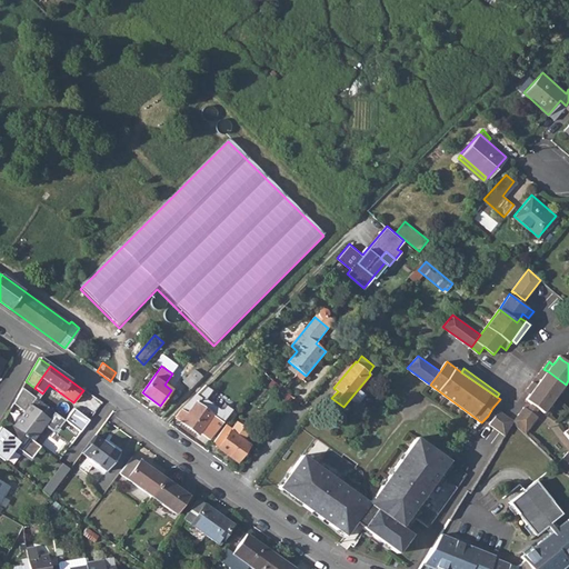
[(183,380),(191,388),(203,376),(195,369),(183,380)]
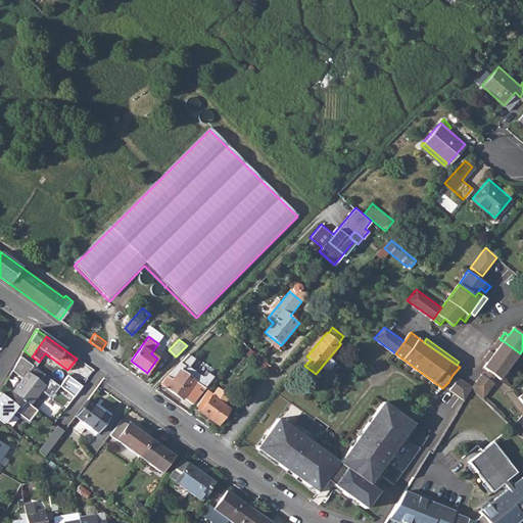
[(493,347),(490,351),(511,367),(520,353),(504,341),(500,346),(497,349),(493,347)]
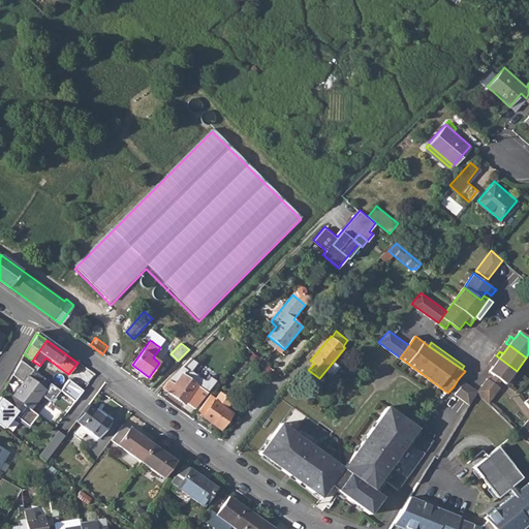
[(248,359),(267,374),(271,369),(253,352),(248,359)]
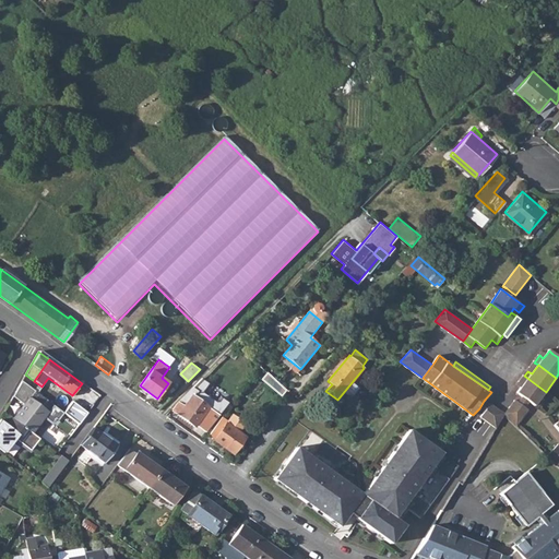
[(518,393),(523,396),(530,402),(535,406),(546,392),(524,376),(520,382),(524,384),(521,388),(518,393)]
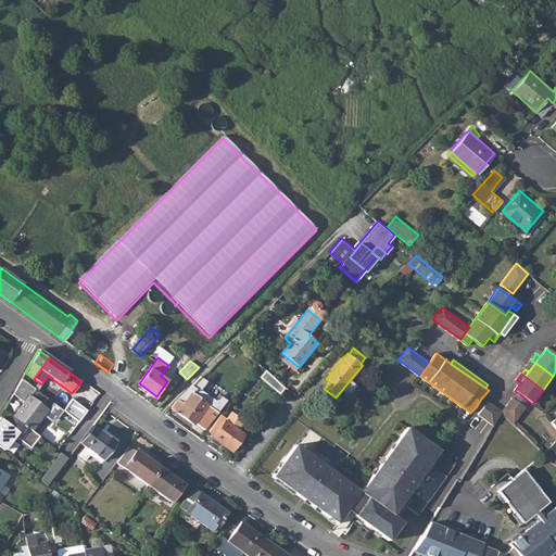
[(21,380),(12,394),(23,403),(12,417),(30,431),(42,416),(48,419),(51,415),(57,418),(62,411),(21,380)]
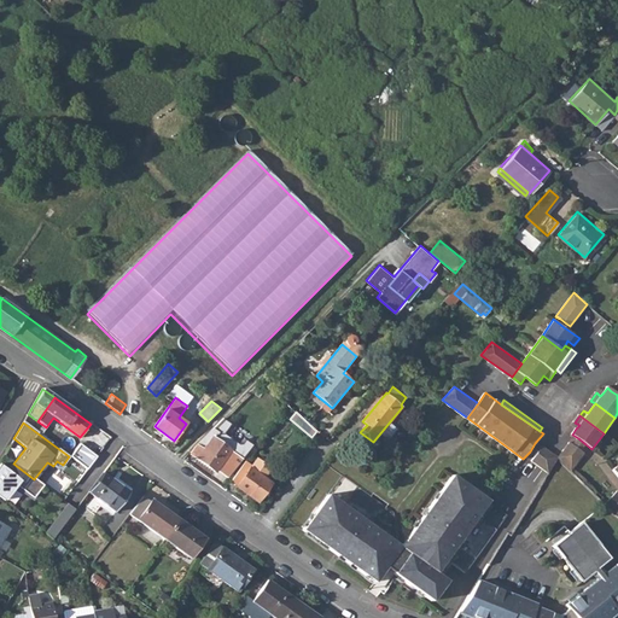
[(191,453),(216,472),(231,452),(235,454),(242,445),(228,436),(222,445),(213,438),(219,433),(213,427),(191,453)]
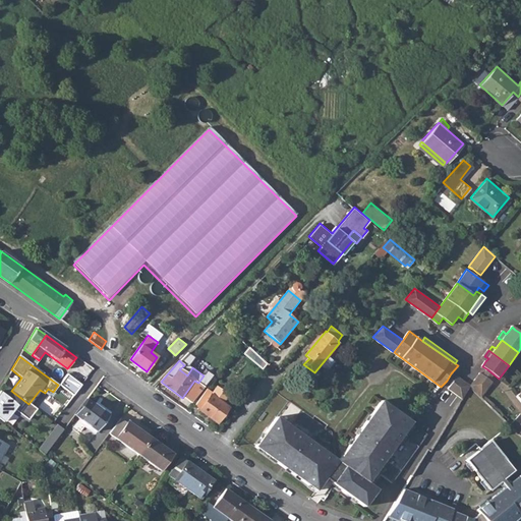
[(487,369),(483,375),(489,380),(494,374),(487,369)]
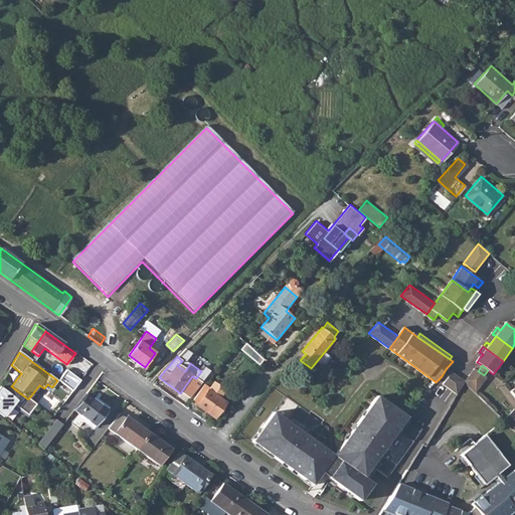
[(474,368),(465,381),(476,391),(487,377),(484,375),(478,371),(474,368)]
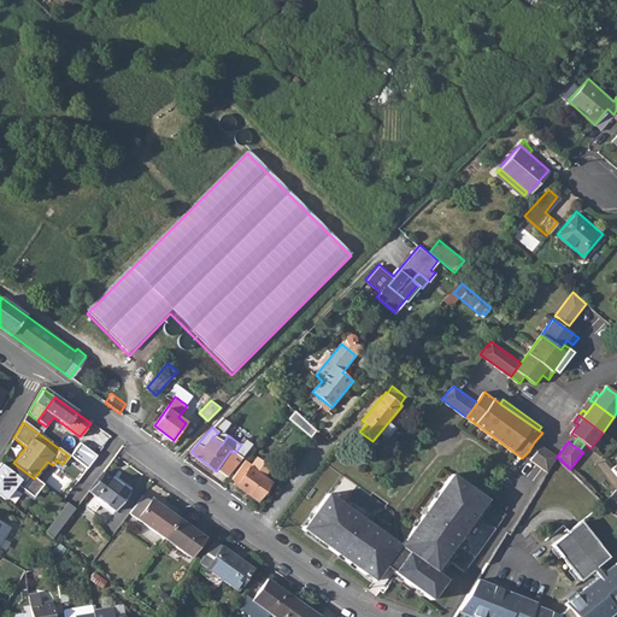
[(81,442),(71,454),(88,466),(98,454),(81,442)]
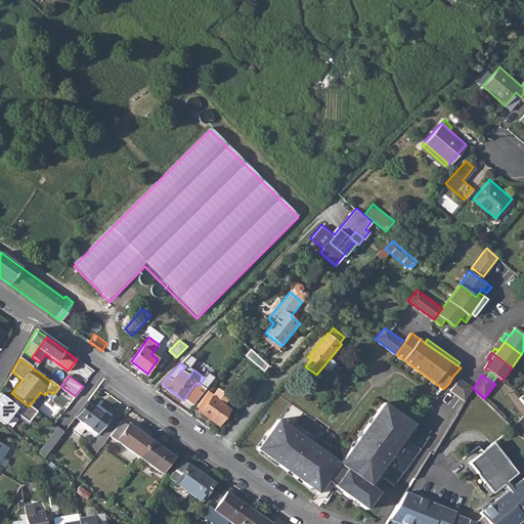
[(449,383),(454,387),(460,380),(453,376),(449,383)]
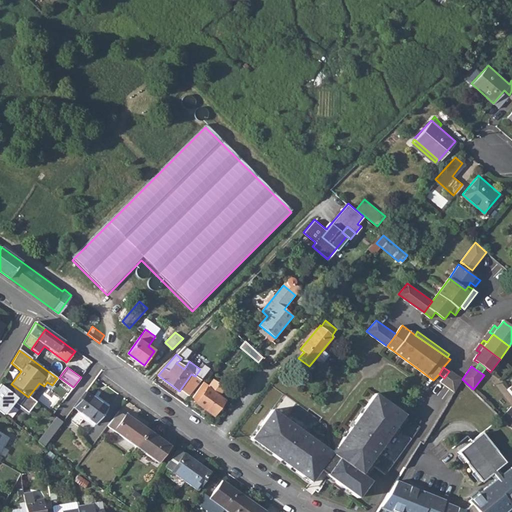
[(450,370),(449,371),(444,378),(441,382),(454,392),(462,379),(450,370)]
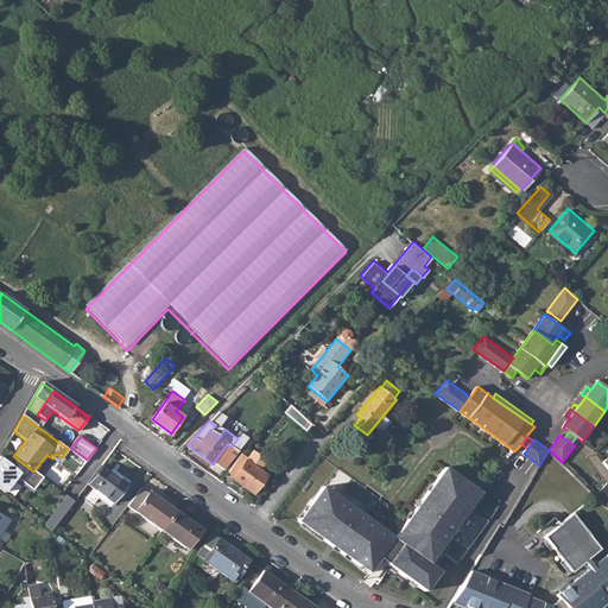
[(226,474),(253,494),(270,470),(249,455),(247,457),(241,454),(226,474)]
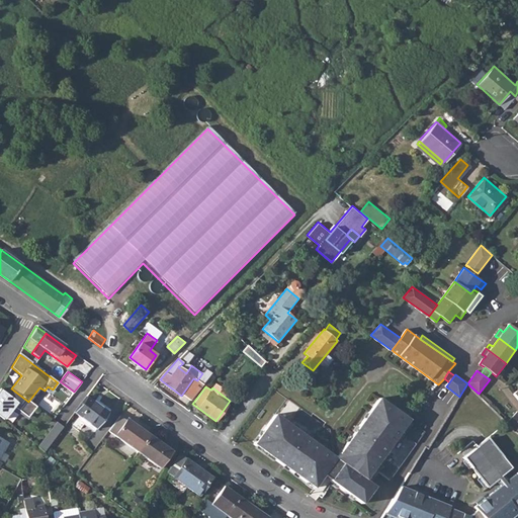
[(0,391),(0,419),(2,421),(10,409),(14,408),(27,418),(35,407),(28,402),(11,389),(6,395),(0,391)]
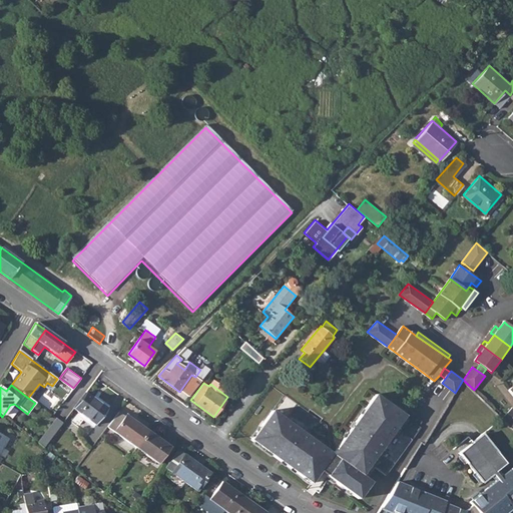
[(72,408),(95,425),(107,408),(85,392),(72,408)]
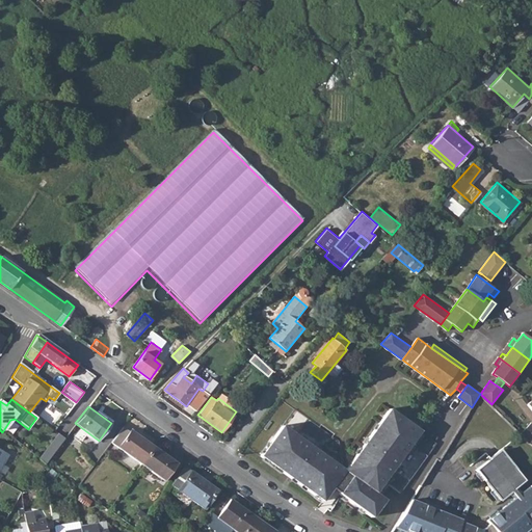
[(331,488),(371,519),(384,501),(374,494),(420,432),(390,409),(344,471),(283,426),(259,457),(321,502),(331,488)]
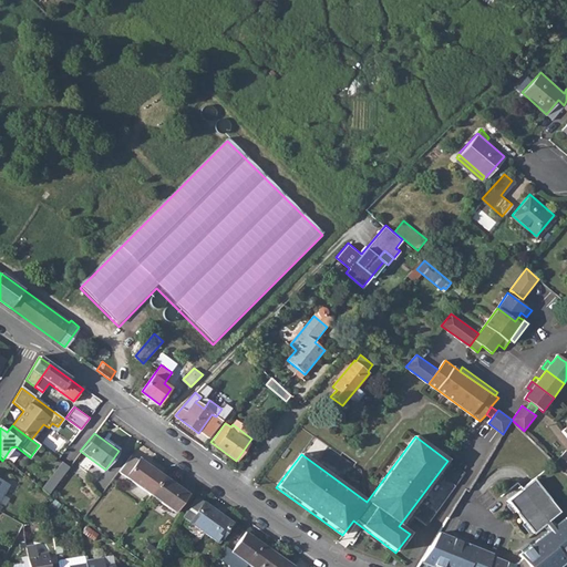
[(566,452),(565,451),(554,462),(566,474),(566,452)]
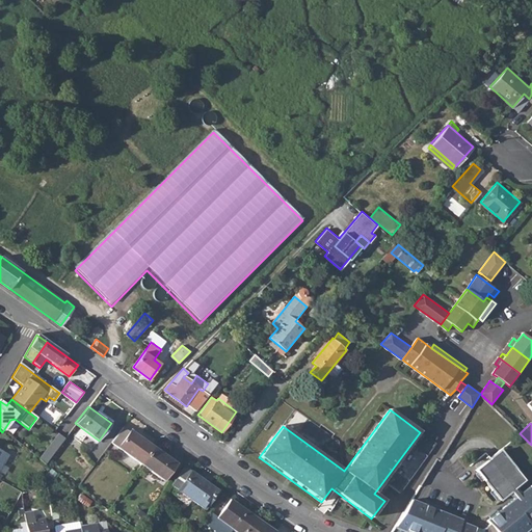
[(111,443),(141,464),(154,448),(130,430),(129,431),(124,427),(111,443)]
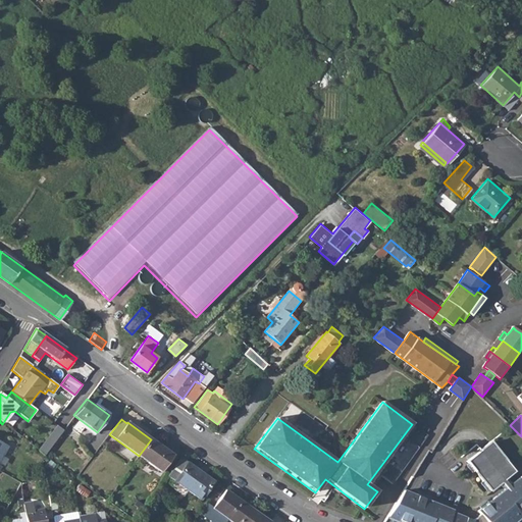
[(56,425),(38,451),(45,455),(63,430),(56,425)]
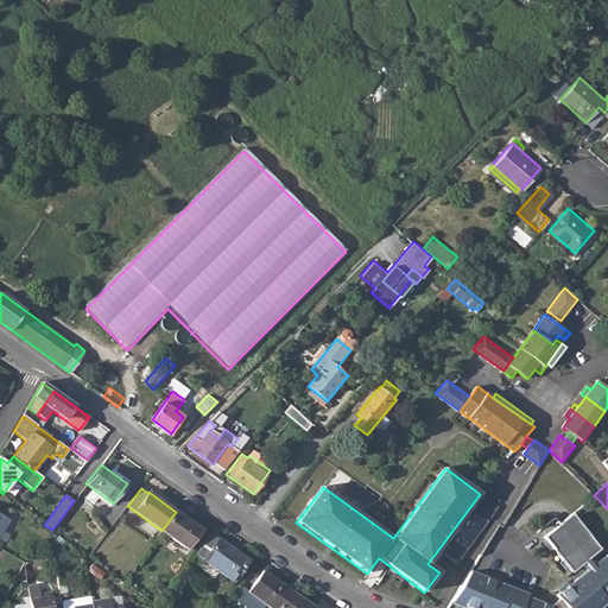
[(162,531),(188,550),(201,530),(176,512),(162,531)]
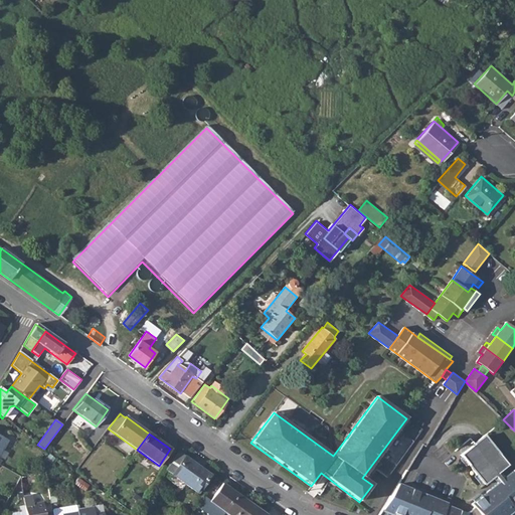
[(485,435),(462,454),(485,483),(508,465),(485,435)]
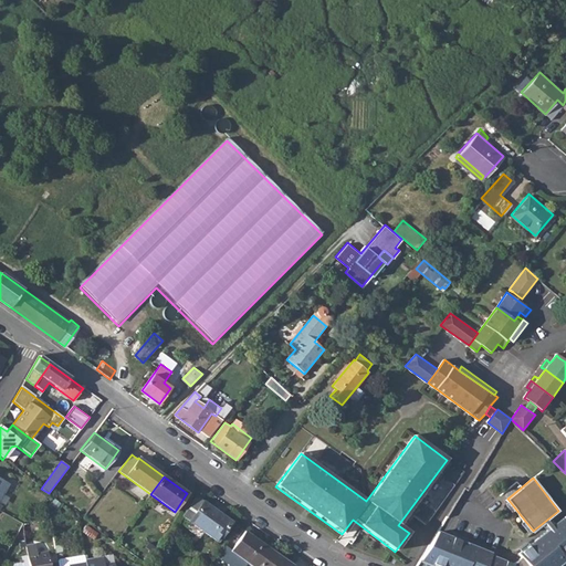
[(180,516),(188,522),(202,502),(195,496),(180,516)]
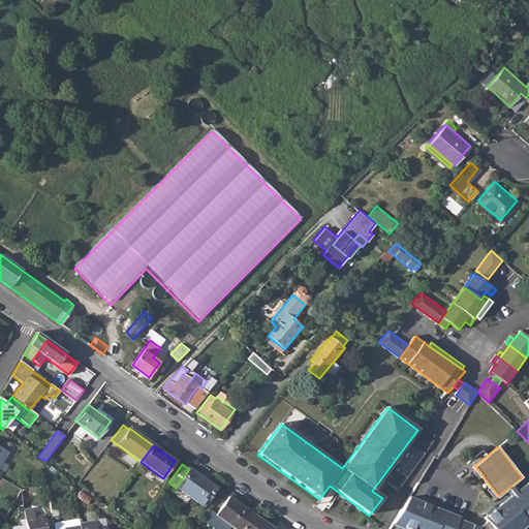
[(176,488),(203,506),(216,489),(189,469),(176,488)]
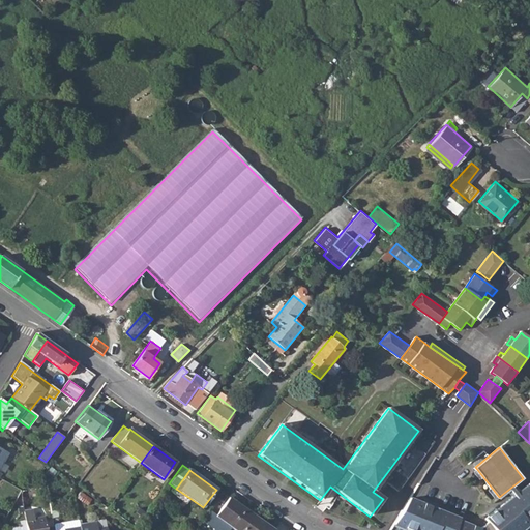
[(529,481),(487,517),(490,521),(480,527),(460,519),(461,517),(439,508),(438,511),(431,508),(432,506),(410,498),(394,524),(411,529),(521,529),(529,523),(529,522),(529,520),(529,481)]
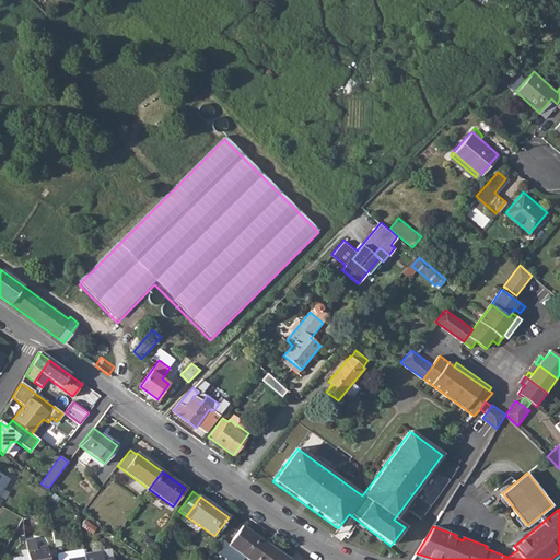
[(229,545),(249,559),(255,559),(267,545),(242,526),(229,545)]
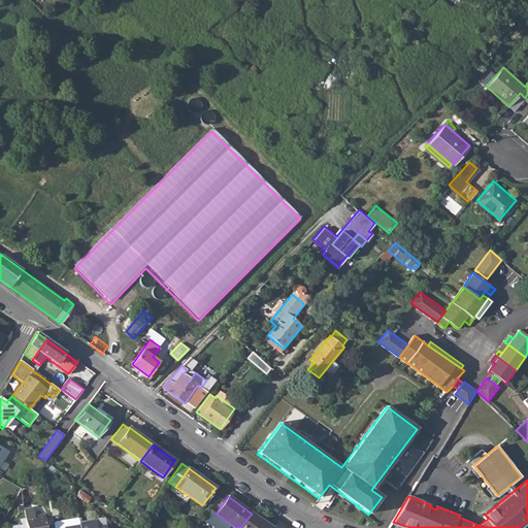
[(27,527),(45,527),(44,517),(35,519),(34,509),(25,510),(27,527)]
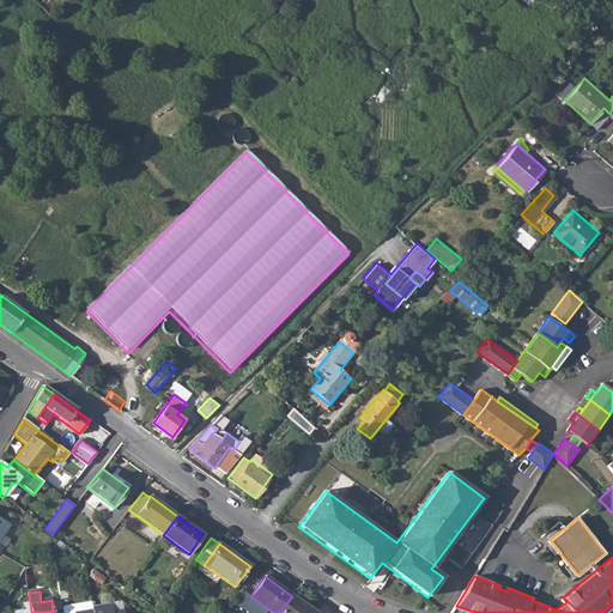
[(316,612),(292,596),(279,612),(316,612)]
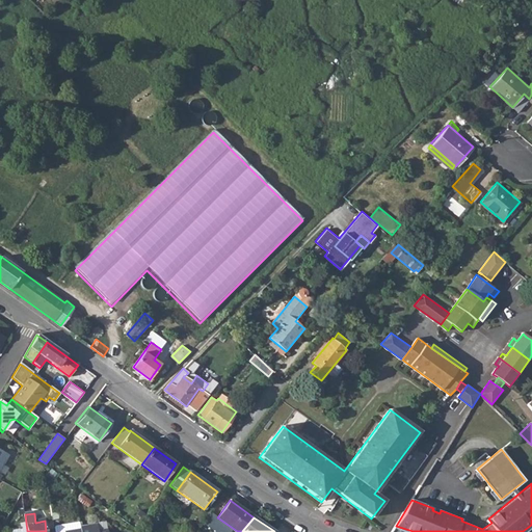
[(208,531),(212,527),(206,522),(201,528),(205,531),(208,531)]
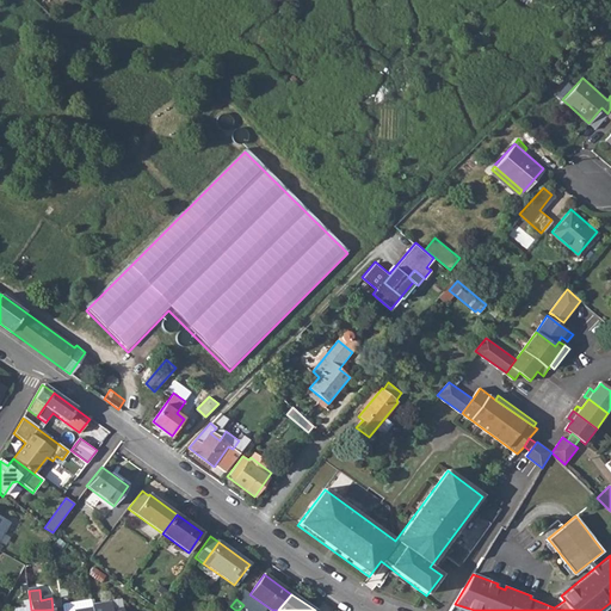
[(62,608),(62,610),(93,610),(94,609),(93,606),(92,600),(65,604),(62,608)]
